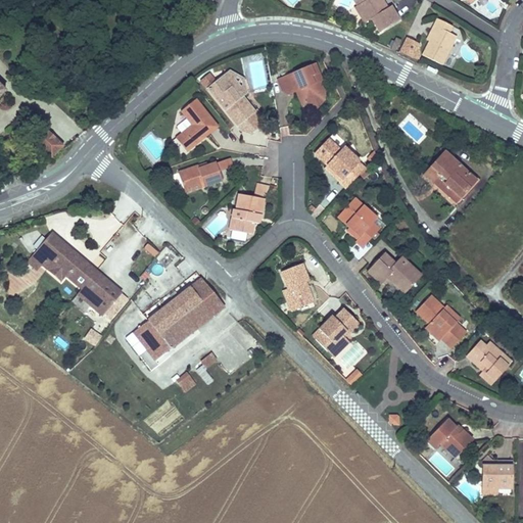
[(383,0),(352,0),(357,6),(355,6),(365,22),(371,18),(378,32),(398,19),(391,6),(387,7),(383,0)]
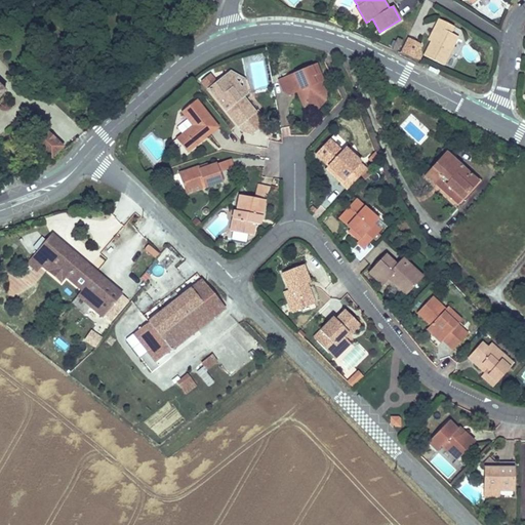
[(437,28),(429,41),(420,54),(439,66),(456,37),(449,33),(452,28),(437,19),(434,26),(437,28)]
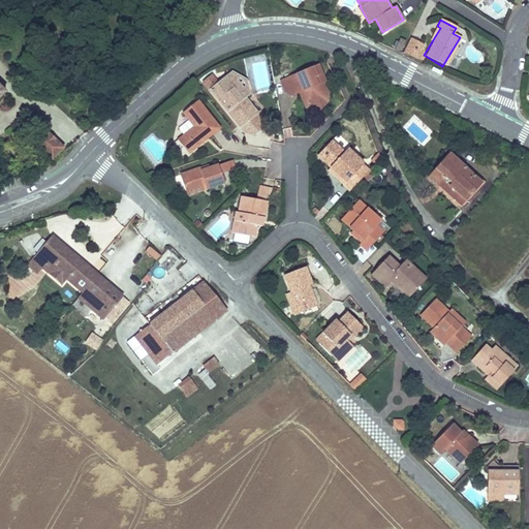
[(440,28),(437,26),(429,40),(432,41),(440,28)]
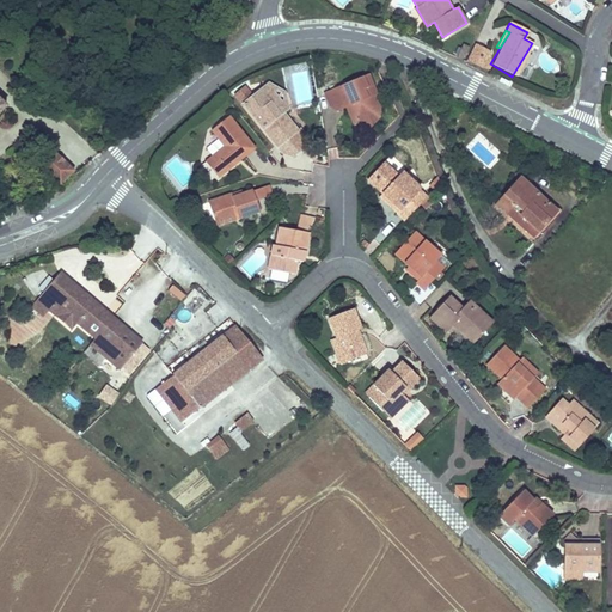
[(167,83),(157,75),(152,83),(160,90),(167,83)]
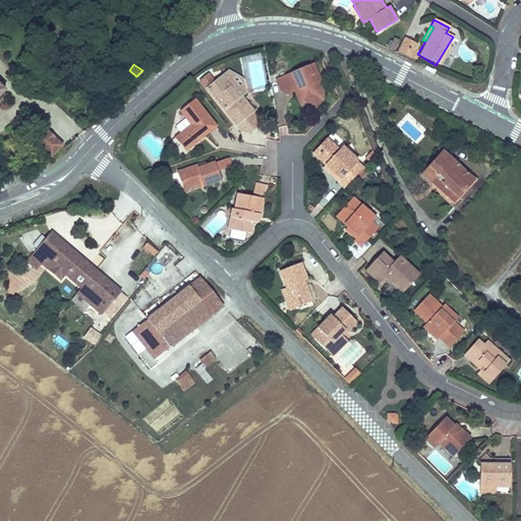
[(292,88),(300,106),(300,108),(313,109),(324,97),(321,90),(319,82),(321,81),(313,64),(291,73),(276,77),(280,87),(288,93),(292,88)]
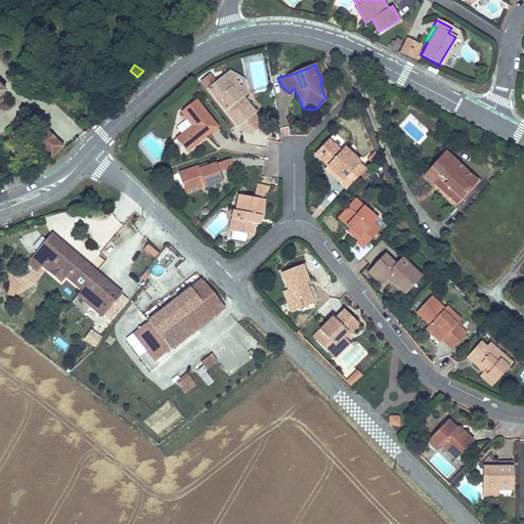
[(224,72),(224,75),(232,83),(227,89),(232,94),(235,92),(239,97),(246,92),(239,77),(225,71),(224,72)]
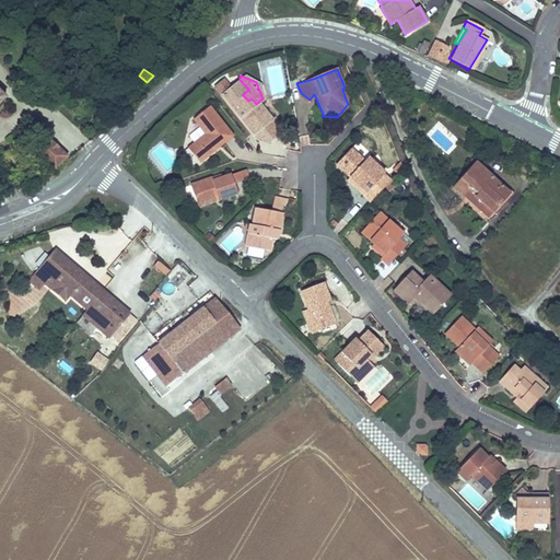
[(212,88),(259,142),(267,143),(276,135),(266,124),(270,119),(256,104),(252,98),(248,101),(243,95),(248,89),(240,80),(230,89),(221,80),(212,88)]
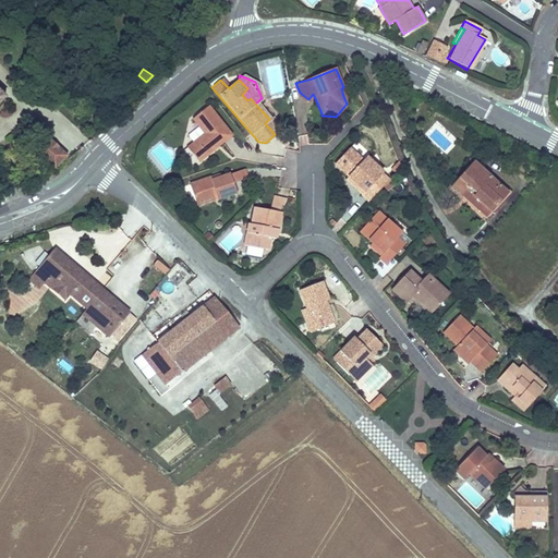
[(205,132),(190,146),(202,159),(223,140),(221,137),(230,130),(206,104),(192,118),(205,132)]
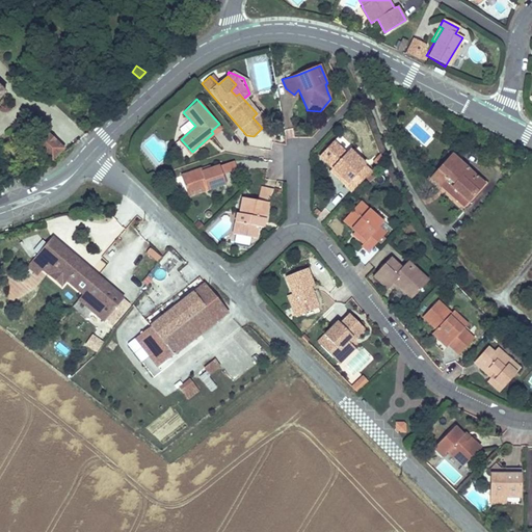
[(253,117),(262,128),(263,126),(264,123),(264,118),(263,116),(261,113),(259,111),(257,113),(253,117)]
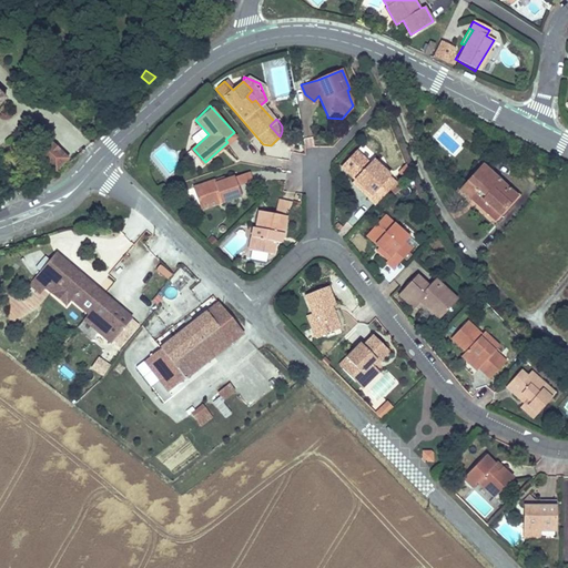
[(307,148),(314,146),(313,138),(305,139),(307,148)]
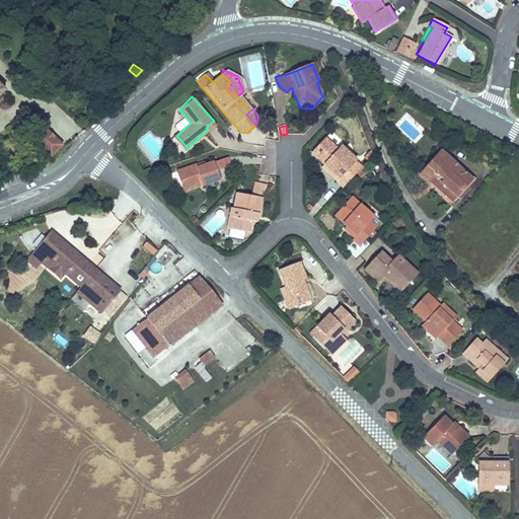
[(59,144),(41,127),(30,138),(32,141),(29,145),(39,154),(43,150),(47,154),(54,150),(59,144)]
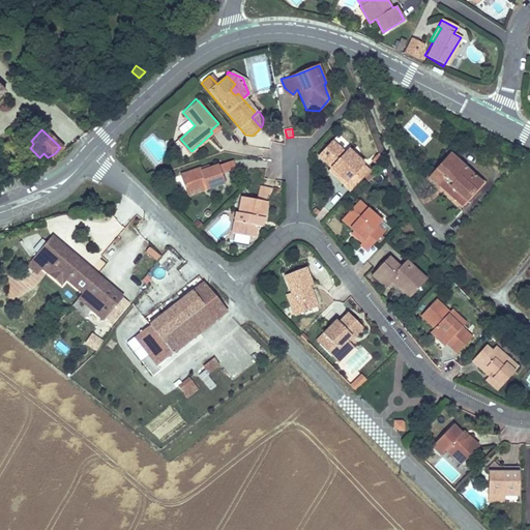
[(374,176),(367,171),(347,151),(344,153),(331,142),(319,155),(331,166),(341,175),(336,178),(345,186),(350,190),(361,177),(367,182),(374,176)]
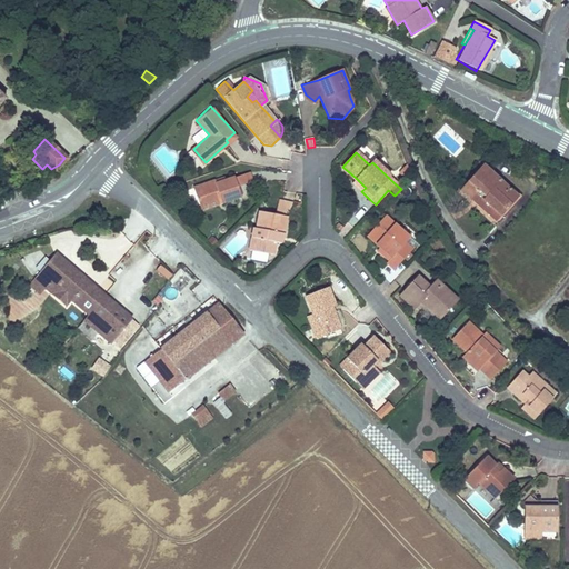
[(402,178),(409,171),(406,165),(398,173),(402,178)]
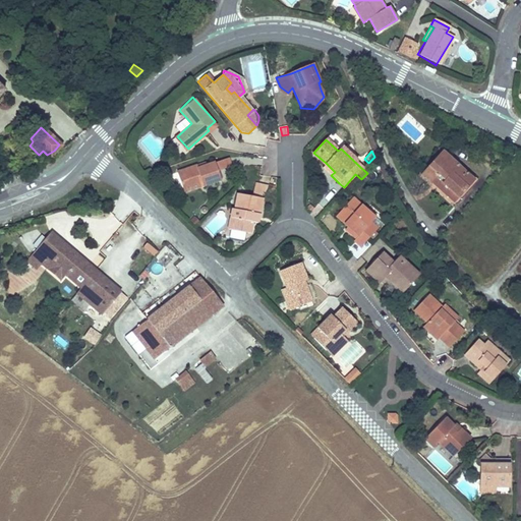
[(474,182),(442,155),(420,179),(430,187),(435,182),(458,203),(474,182)]
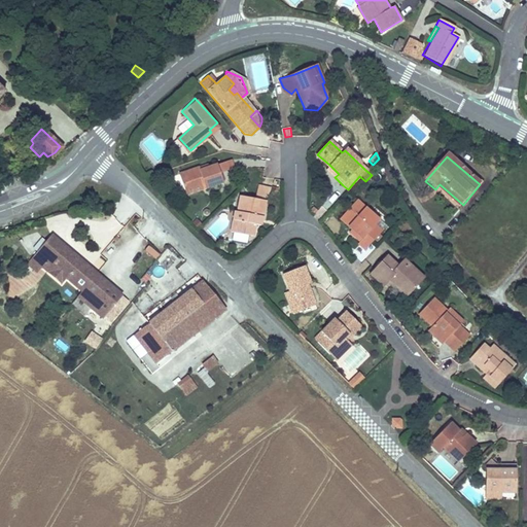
[(207,164),(180,172),(184,188),(185,192),(206,187),(222,182),(220,173),(235,169),(233,161),(218,165),(208,167),(207,164)]
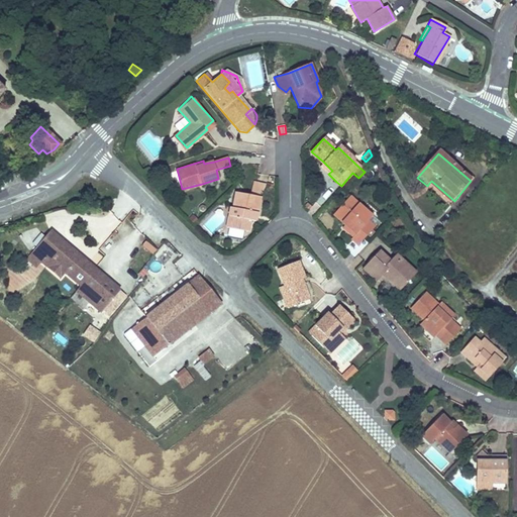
[(332,171),(323,162),(319,166),(328,174),(332,171)]
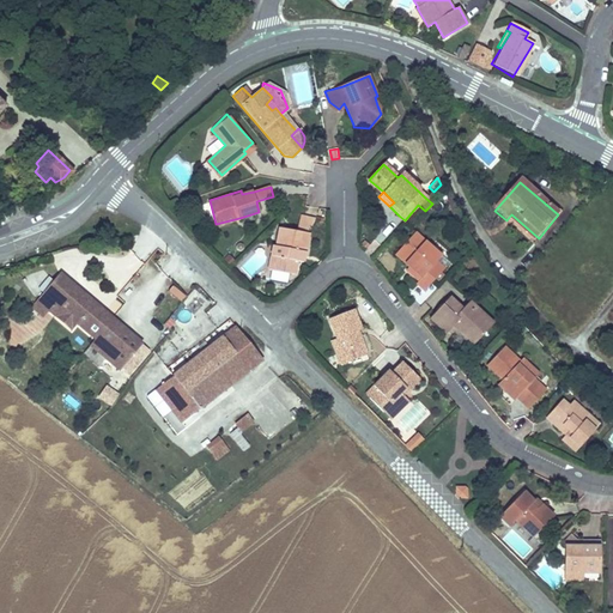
[(297,231),(279,229),(275,244),(273,244),(268,271),(296,275),(298,262),(303,263),(309,234),(315,219),(302,216),(297,231)]
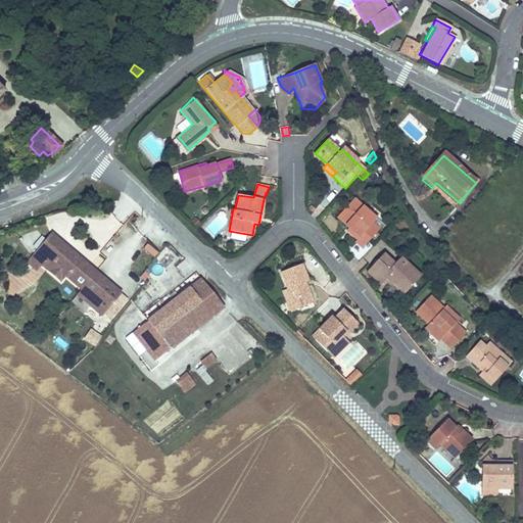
[(377,220),(354,199),(338,218),(349,228),(361,238),(357,242),(363,248),(379,230),(373,225),(377,220)]
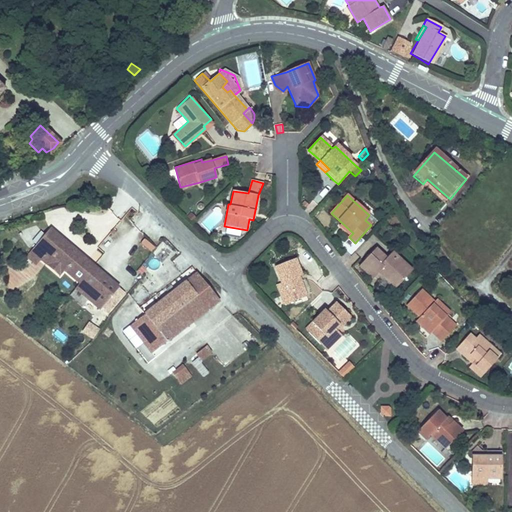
[(353,233),(342,223),(338,227),(349,237),(353,233)]
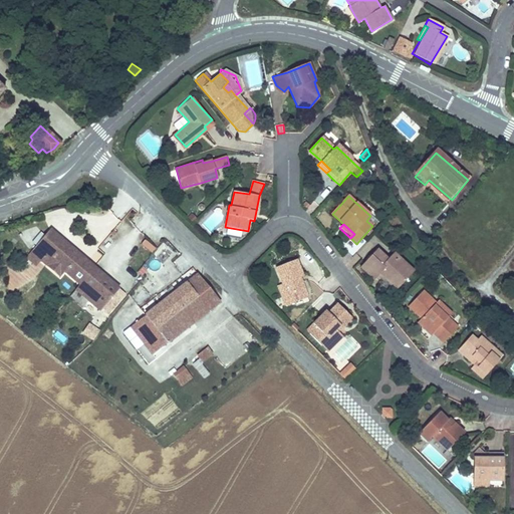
[(87,259),(50,228),(25,258),(35,266),(40,261),(59,277),(63,272),(71,278),(87,259)]
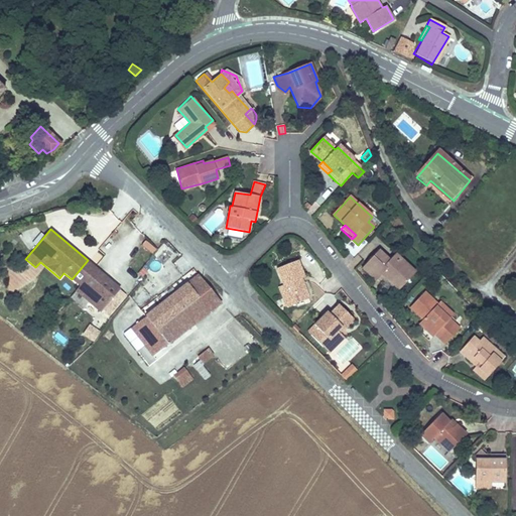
[(157,251),(145,241),(141,245),(153,255),(157,251)]
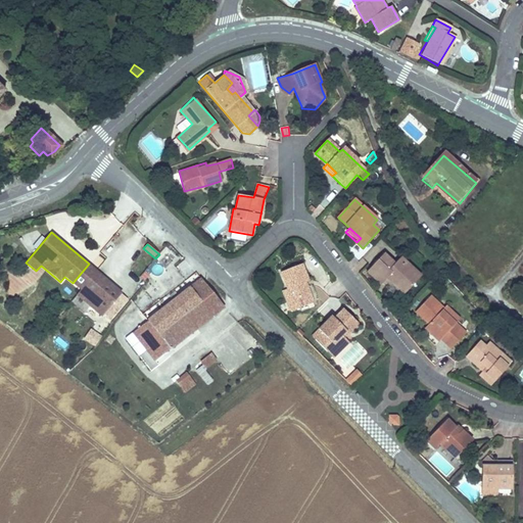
[(172,245),(164,250),(176,265),(182,259),(172,245)]
